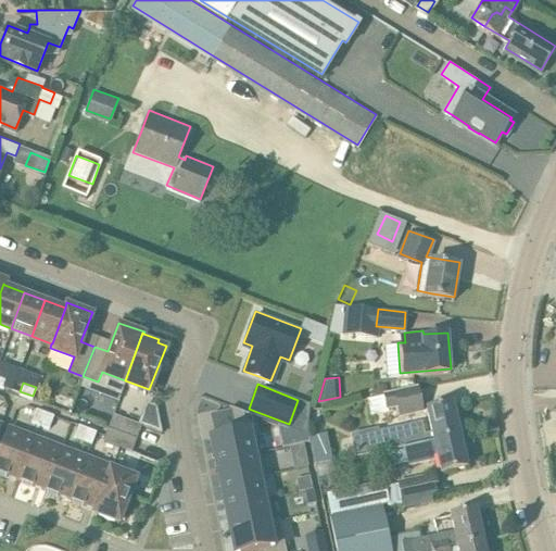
[(416,385),(383,391),(387,407),(396,404),(399,413),(421,409),(416,385)]
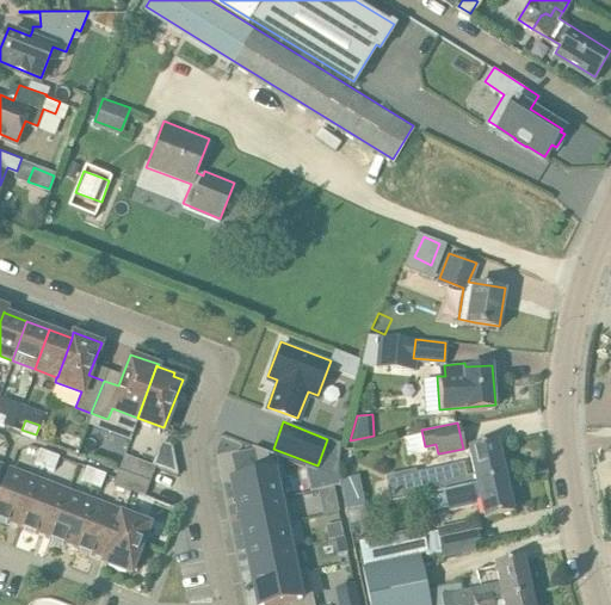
[(448,488),(505,475),(498,439),(468,446),(474,471),(466,474),(463,461),(417,470),(415,468),(386,474),(390,498),(430,491),(430,492),(448,488)]
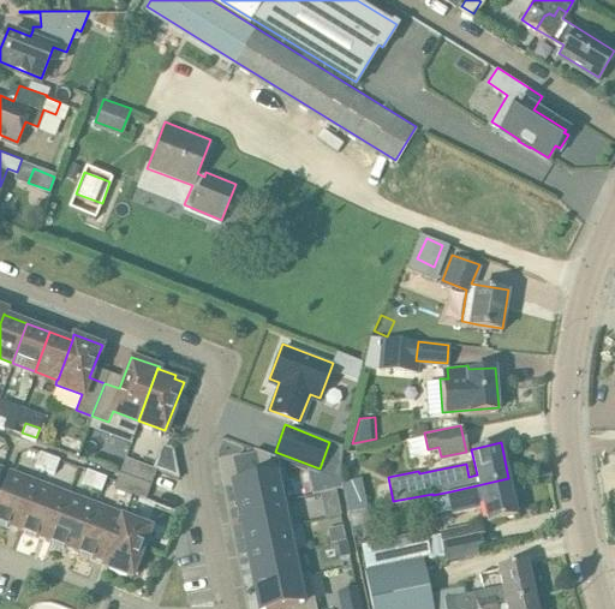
[(238,507),(287,496),(279,455),(254,446),(260,473),(232,479),(238,507)]
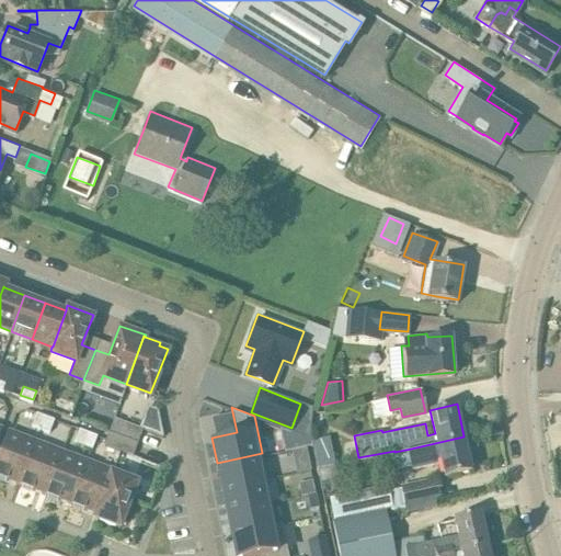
[(32,422),(41,426),(45,413),(36,409),(32,422)]
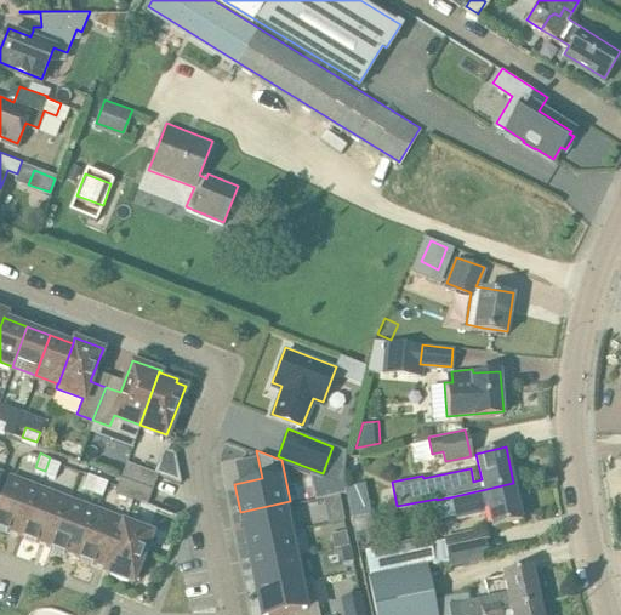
[(346,453),(345,468),(353,467),(358,461),(357,453),(346,453)]
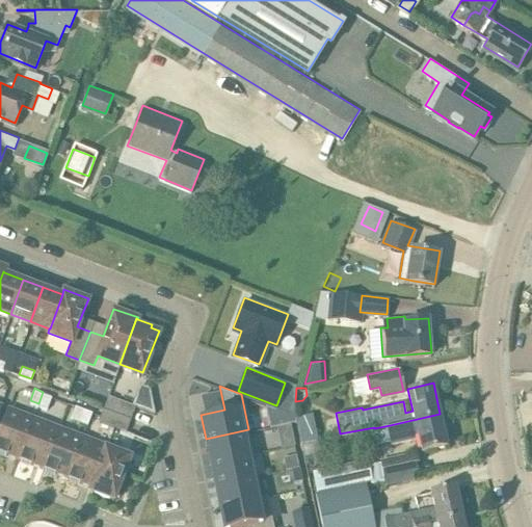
[(38,403),(47,406),(52,395),(43,392),(38,403)]
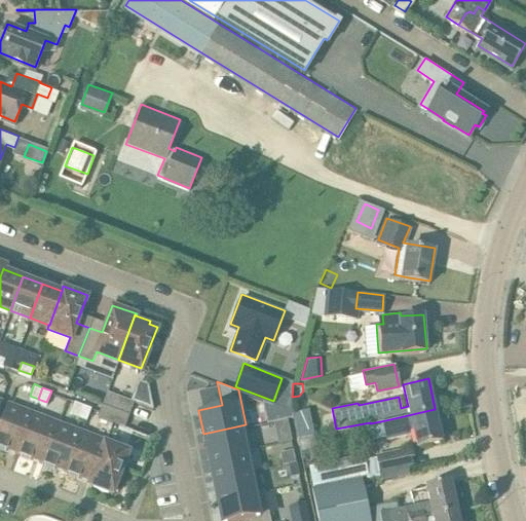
[(107,389),(103,401),(129,411),(134,400),(107,389)]
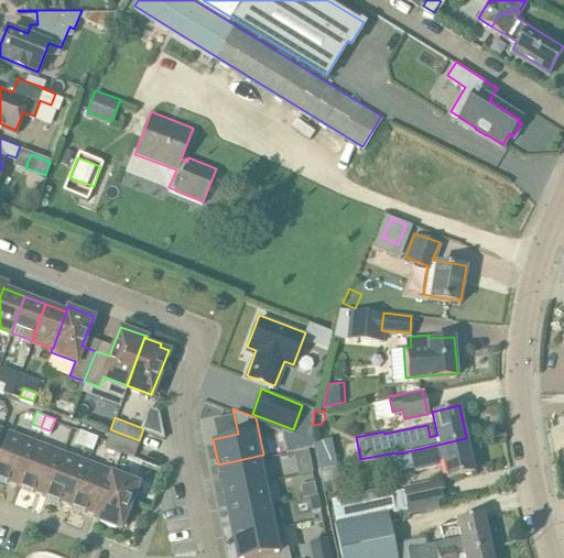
[(84,444),(89,430),(80,427),(75,440),(84,444)]
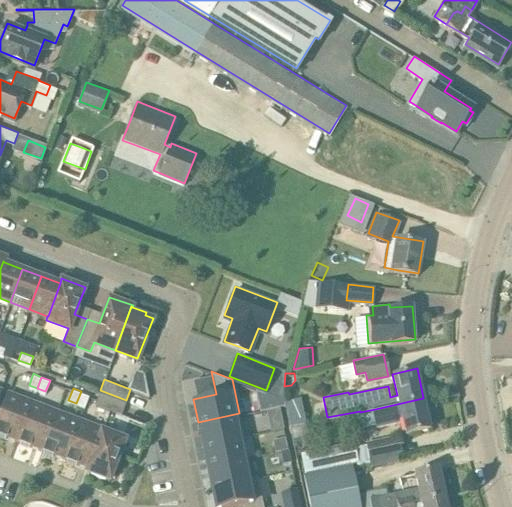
[(0,432),(17,439),(32,399),(9,390),(0,412),(0,432)]
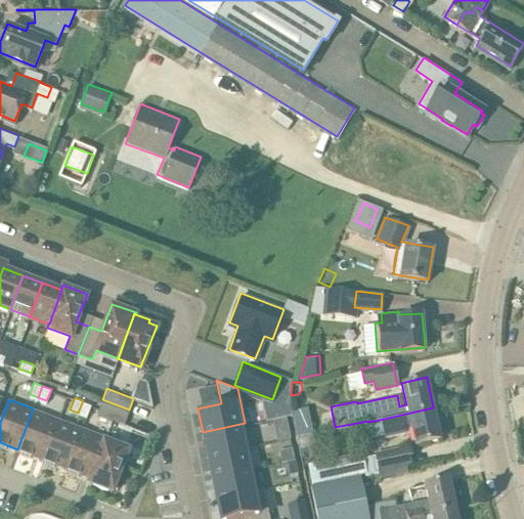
[(97,412),(124,422),(129,409),(102,399),(97,412)]
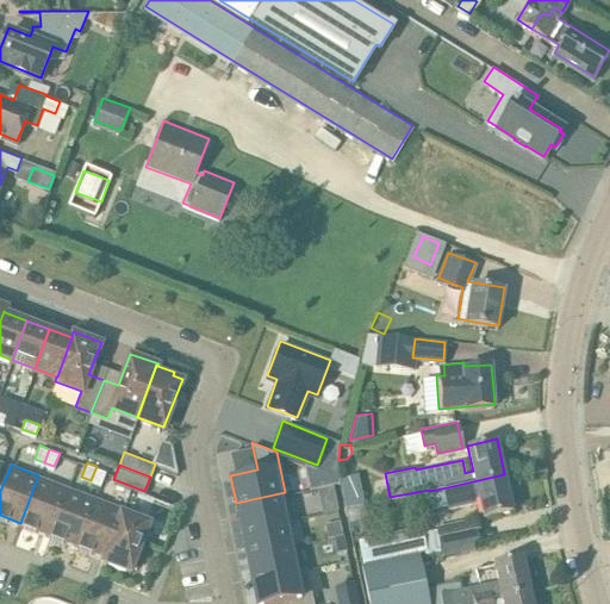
[(106,469),(97,466),(91,480),(100,484),(106,469)]
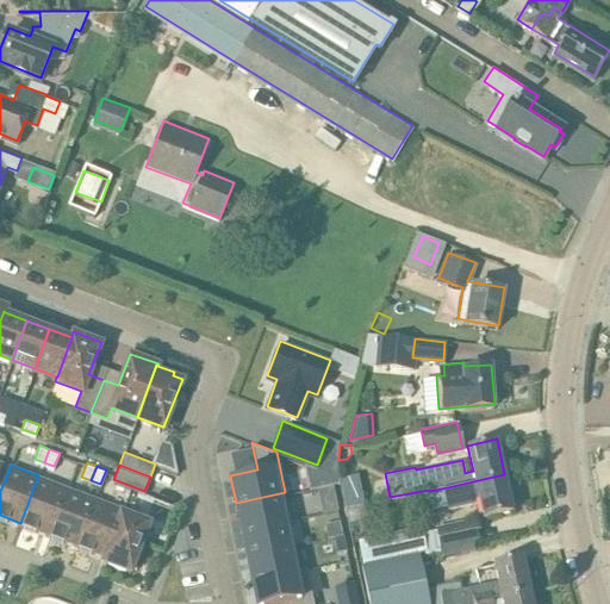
[(504,474),(447,487),(429,491),(433,506),(447,504),(447,508),(480,500),(483,515),(512,509),(504,474)]
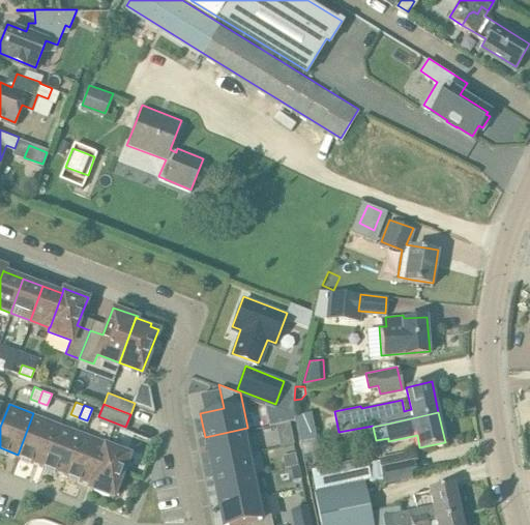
[(33,413),(18,455),(42,464),(58,423),(33,413)]
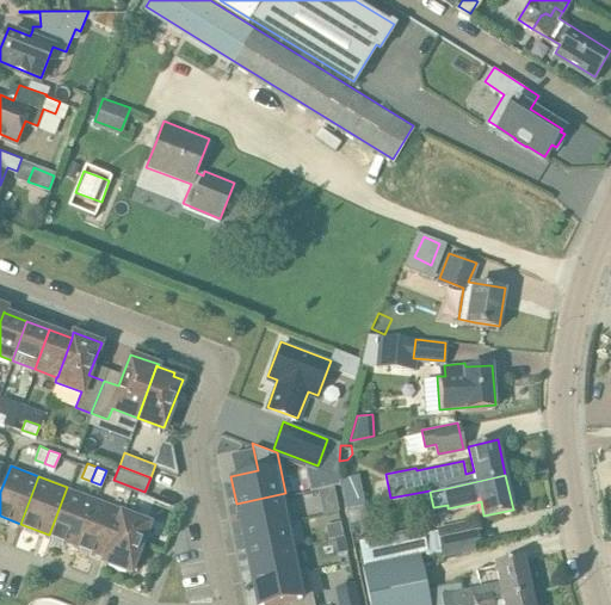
[(96,498),(67,487),(49,535),(76,544),(96,498)]
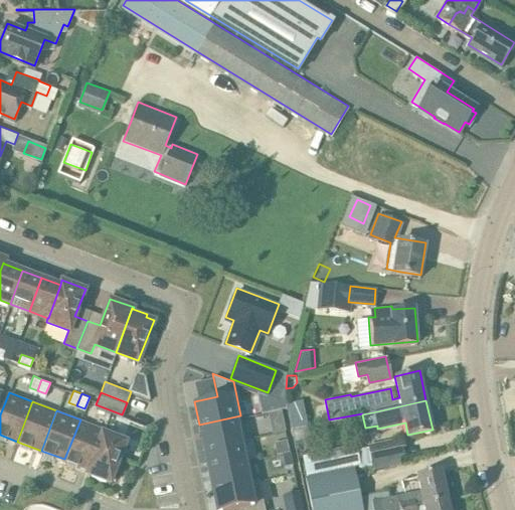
[(203,446),(244,438),(240,415),(199,425),(203,446)]
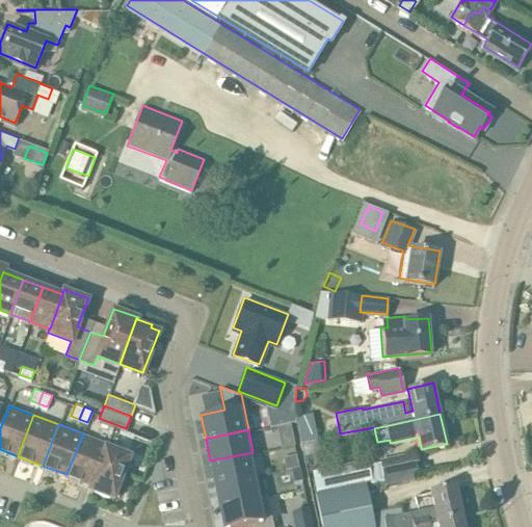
[(294,429),(286,431),(288,444),(296,442),(294,429)]
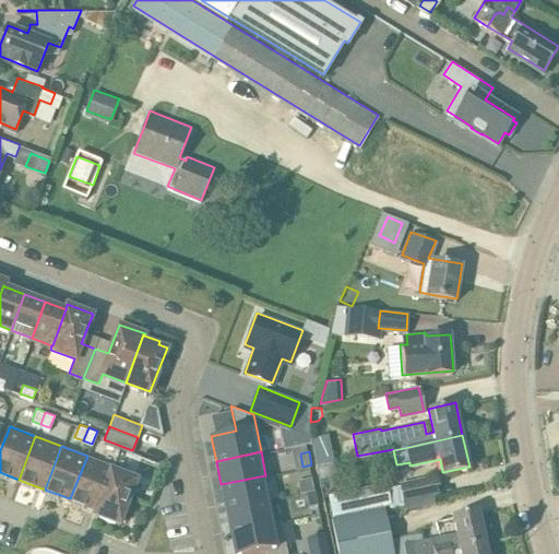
[(87,456),(70,498),(96,508),(113,469),(114,466),(87,456)]
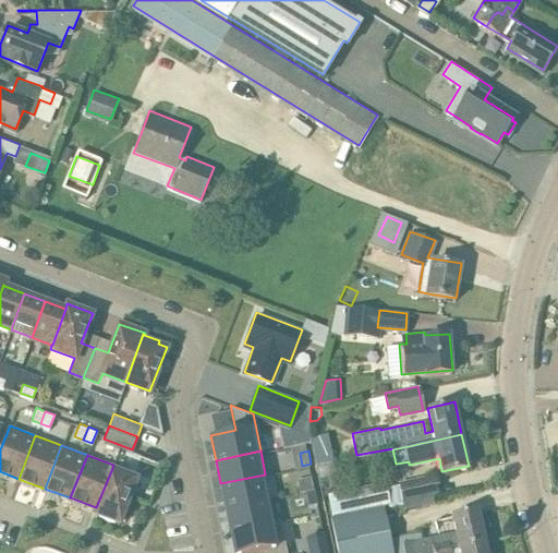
[(311,464),(302,466),(305,478),(314,476),(311,464)]
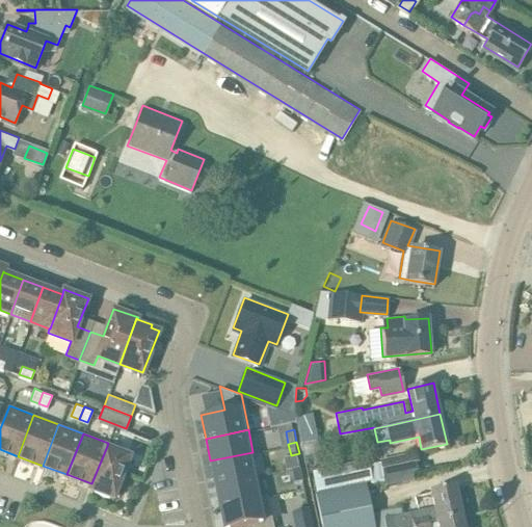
[(130,455),(107,446),(91,483),(89,488),(113,497),(115,493),(118,494),(124,480),(121,479),(130,455)]
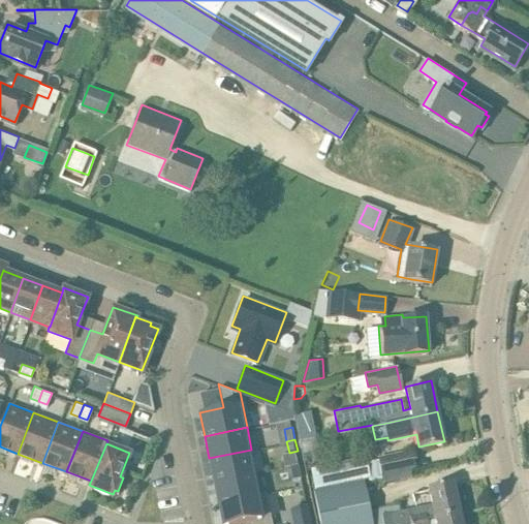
[(311,465),(312,467),(316,487),(342,482),(368,476),(369,478),(413,468),(409,449),(377,455),(378,458),(367,460),(366,455),(311,465)]
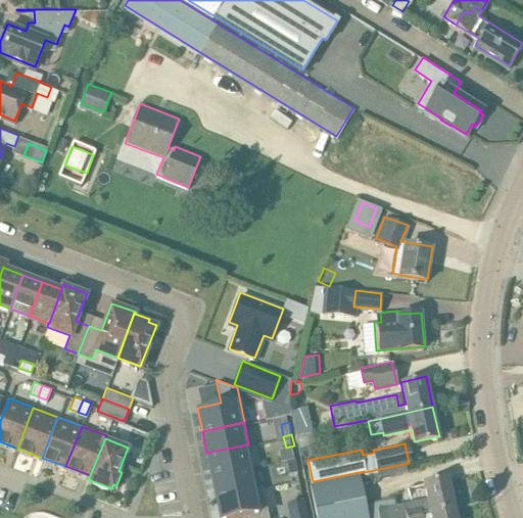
[(248,466),(244,446),(249,445),(248,444),(206,453),(211,474),(253,466),(252,465),(248,466)]
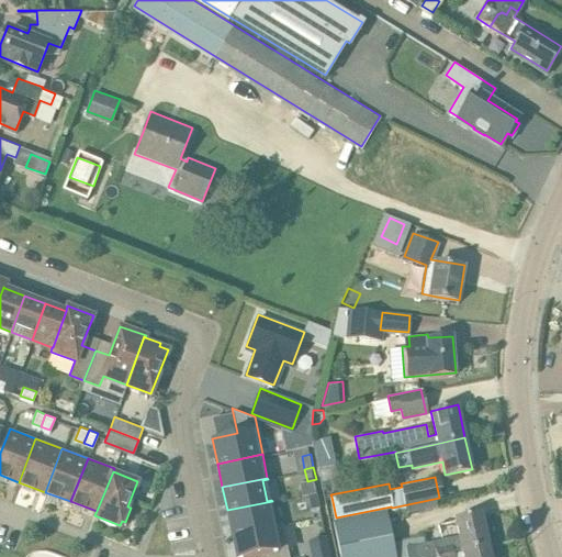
[(316,491),(307,493),(311,508),(319,505),(316,491)]
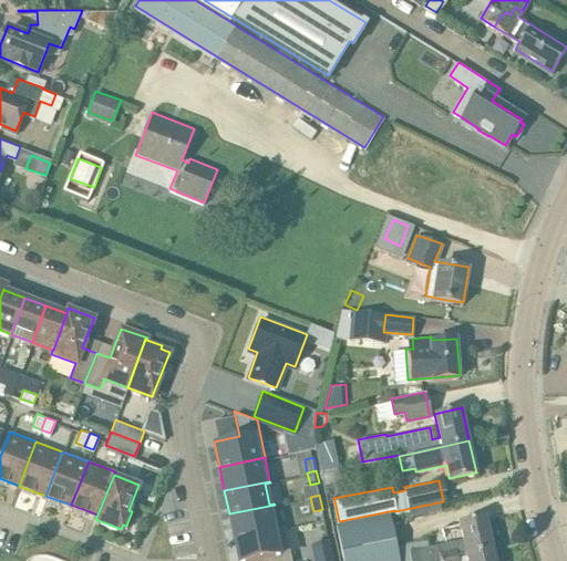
[(279,527),(275,505),(229,513),(234,538),(285,527),(285,526),(279,527)]
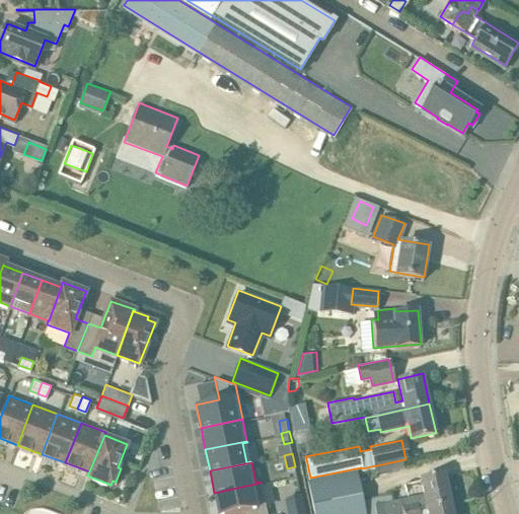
[(314,513),(394,513),(428,509),(451,503),(445,472),(421,478),(424,493),(391,500),(389,493),(361,499),(355,470),(307,481),(314,513)]
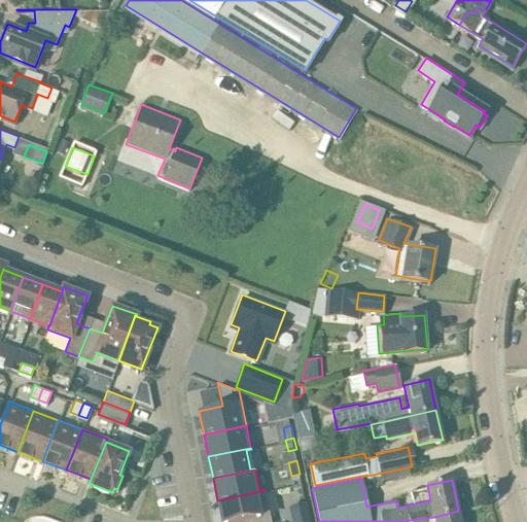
[(271,521),(265,490),(217,500),(221,521),(231,521),(246,519),(246,521),(271,521)]
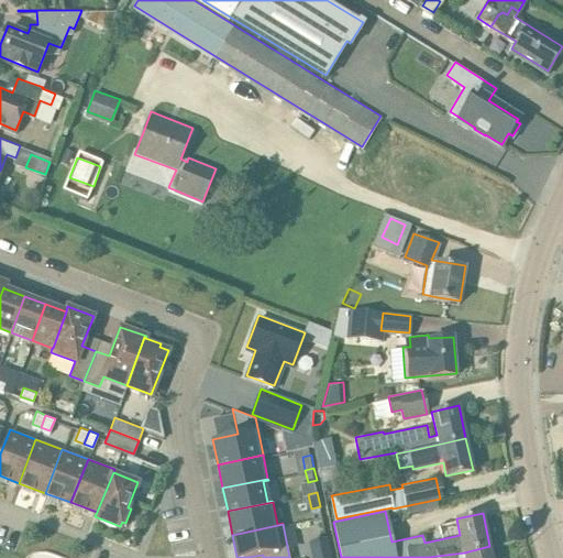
[(330,557),(326,535),(309,538),(312,557),(330,557)]
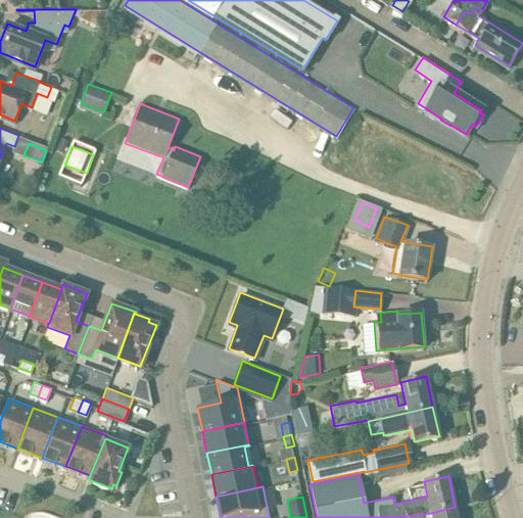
[(457,517),(455,507),(431,513),(397,517),(457,517)]
